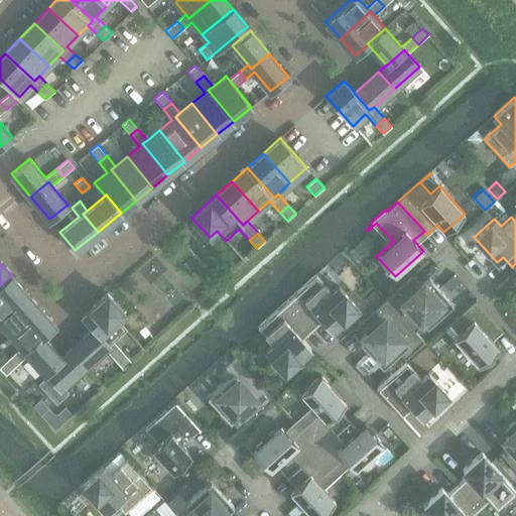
[(0,313),(25,291),(11,275),(0,285),(0,313)]
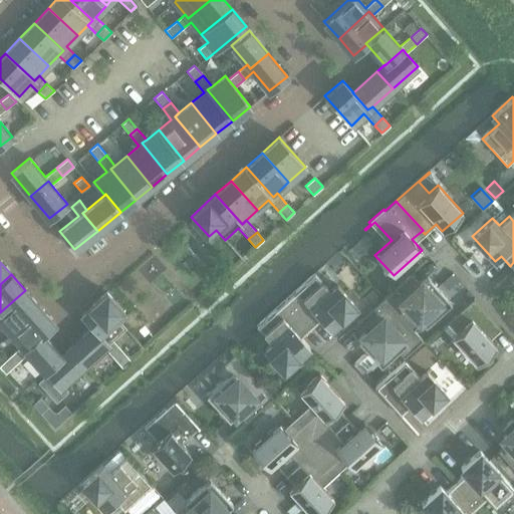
[(330,291),(314,274),(285,300),(311,328),(321,319),(329,329),(355,305),(337,284),(330,291)]
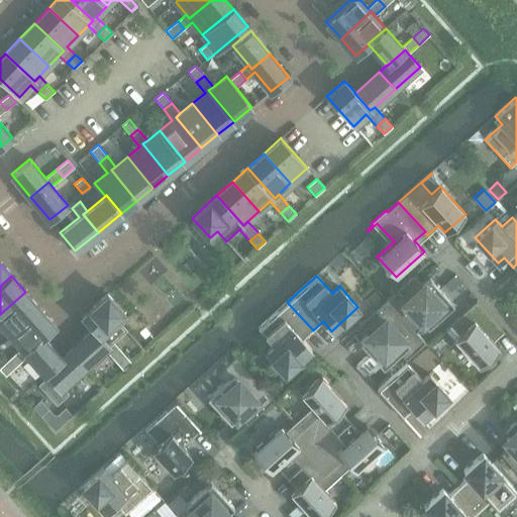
[(422,286),(413,276),(386,300),(415,333),(416,332),(425,324),(427,327),(453,304),(430,279),(422,286)]
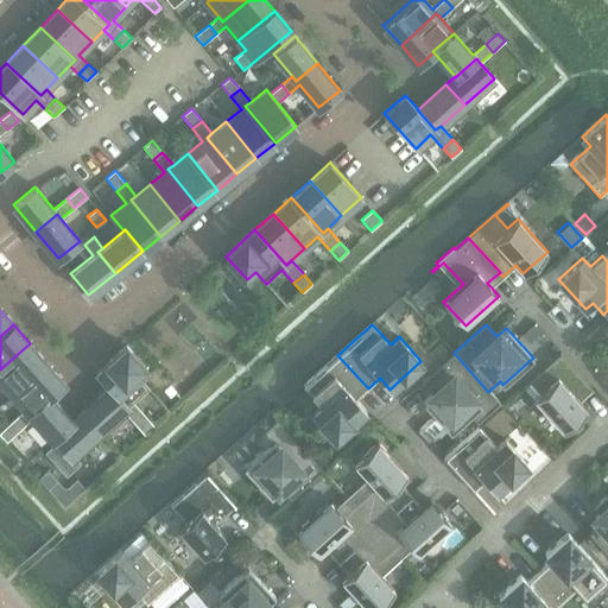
[(534,324),(523,336),(529,342),(540,331),(534,324)]
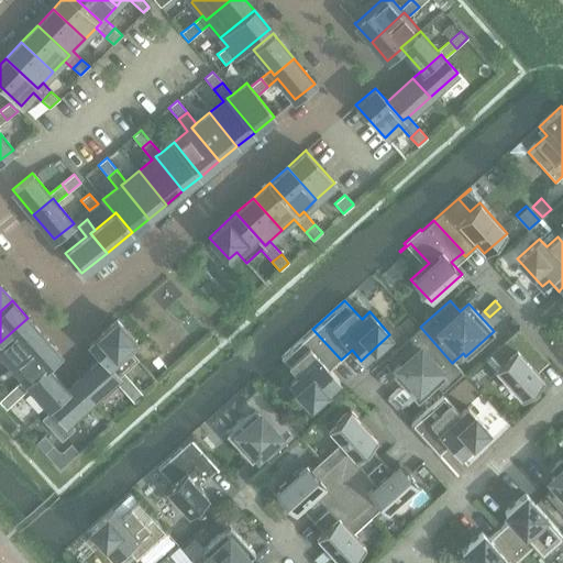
[(0,352),(11,365),(44,335),(28,318),(0,342),(0,352)]
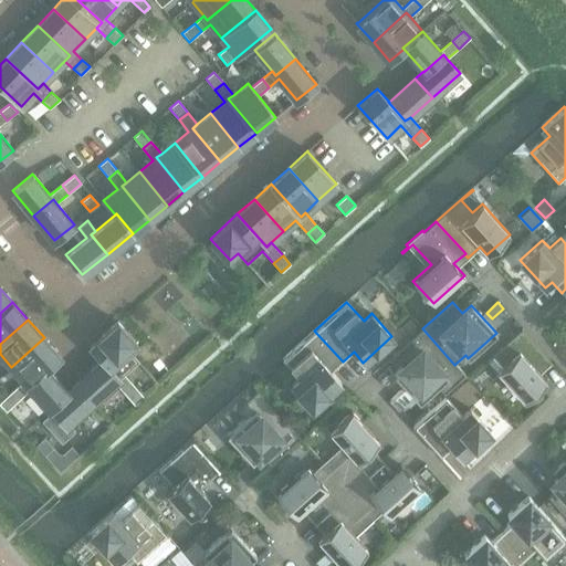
[(119,378),(115,383),(126,396),(136,387),(124,375),(138,362),(129,350),(137,344),(117,322),(90,346),(102,360),(103,359),(119,378)]
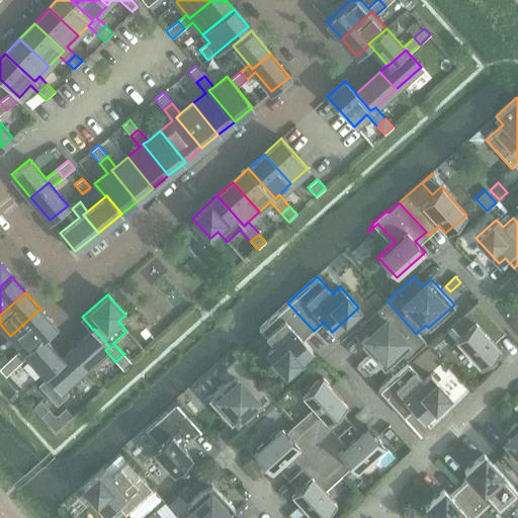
[(427,344),(417,333),(416,334),(386,300),(359,325),(368,335),(360,343),(383,368),(400,354),(407,362),(427,344)]
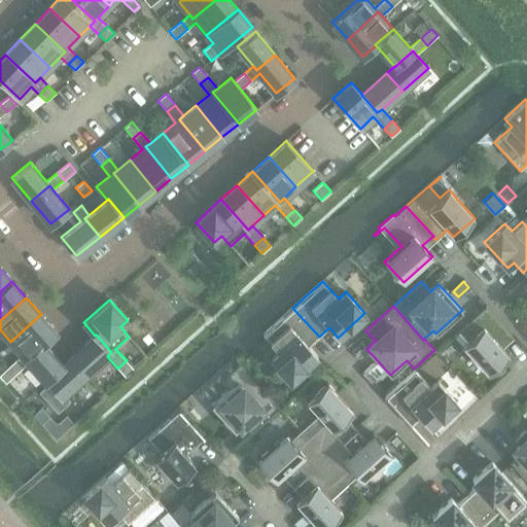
[(513,340),(515,339),(485,307),(453,336),(488,375),(510,355),(499,345),(508,336),(513,340)]
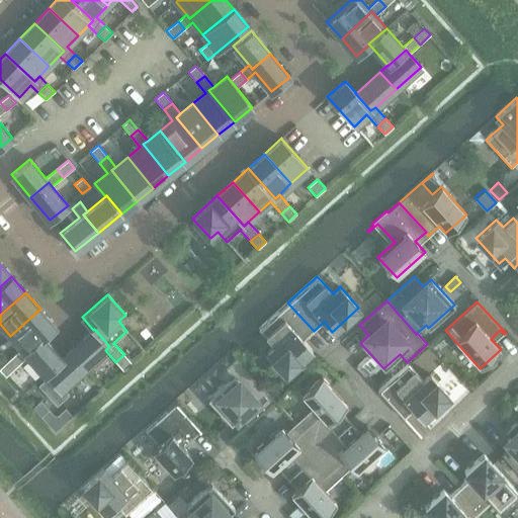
[(312,350),(304,340),(314,331),(287,303),(258,329),(274,346),(266,353),(285,373),(312,350)]
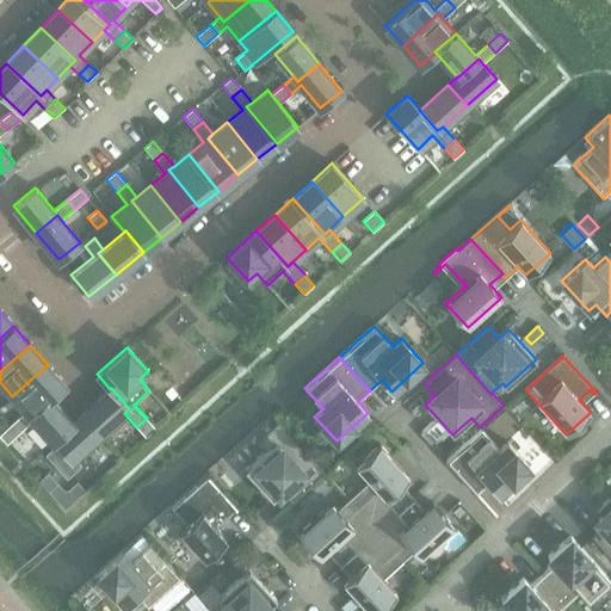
[(50,397),(66,384),(48,364),(12,396),(25,411),(12,423),(20,432),(34,420),(30,415),(50,397)]
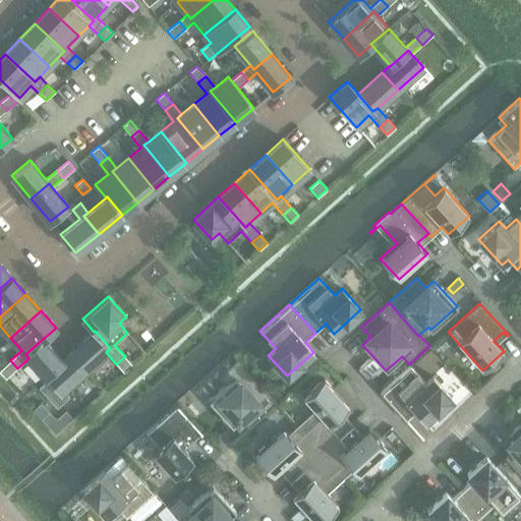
[(95,331),(94,332),(70,352),(85,370),(106,352),(110,348),(95,331)]
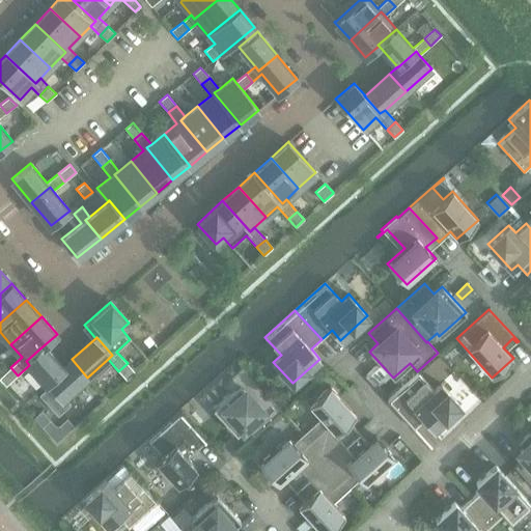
[(63,367),(44,345),(26,361),(29,365),(46,384),(63,367)]
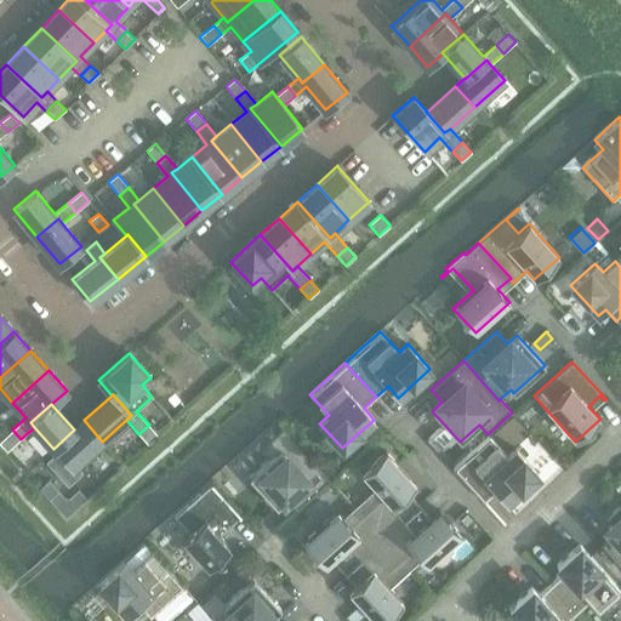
[(102,442),(84,420),(74,429),(53,449),(57,453),(46,462),(68,486),(83,473),(75,465),(102,442)]
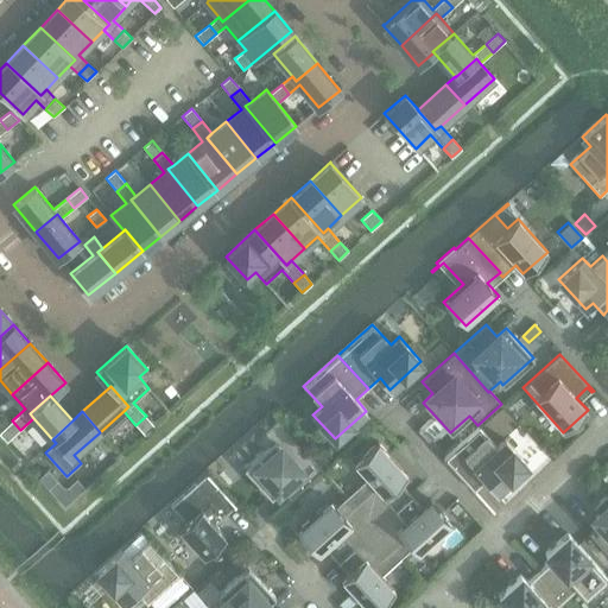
[(144,434),(154,425),(146,416),(135,425),(144,434)]
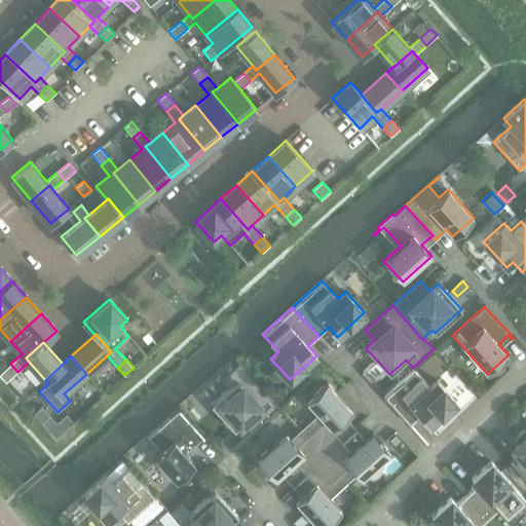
[(252,433),(279,407),(239,363),(220,380),(227,388),(211,404),(234,429),(242,422),(252,433)]
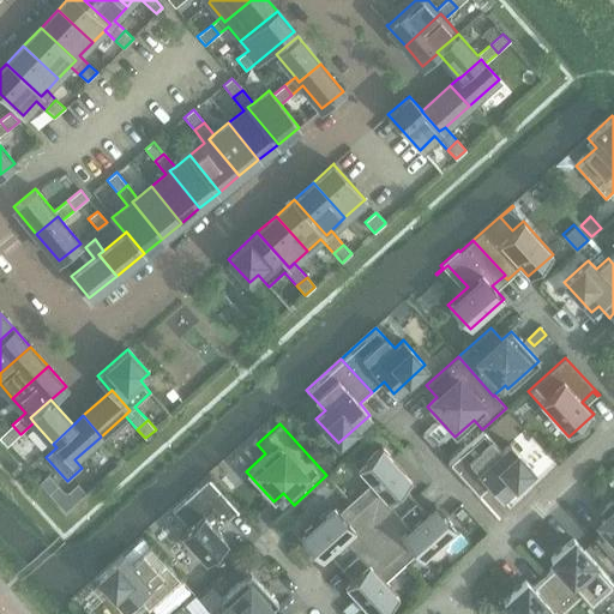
[(12,425),(0,435),(0,438),(6,446),(20,434),(12,425)]
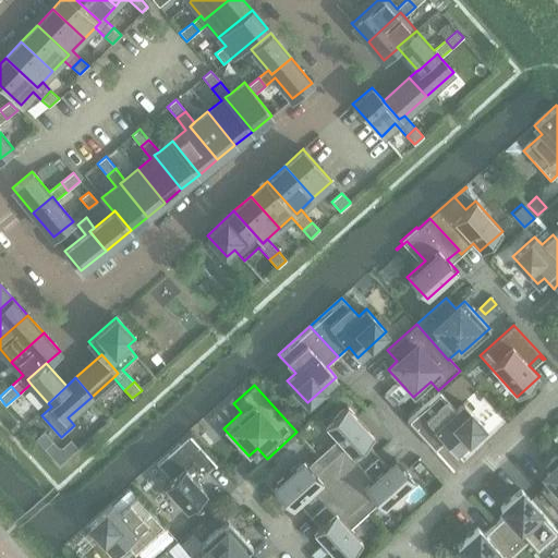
[(435,451),(446,441),(456,451),(484,426),(463,403),(456,410),(439,391),(407,421),(435,451)]
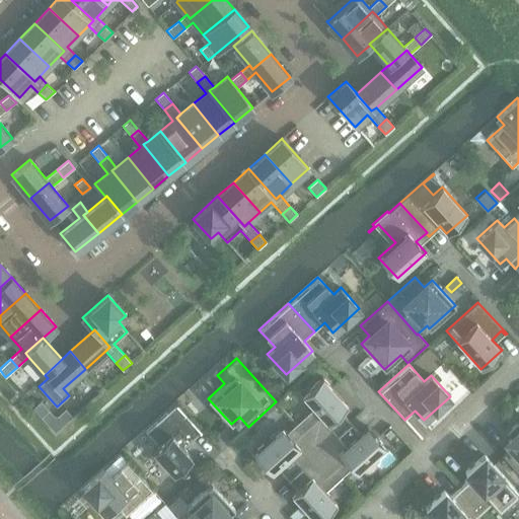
[(300,427),(297,424),(296,425),(319,450),(350,423),(349,422),(346,425),(338,415),(348,405),(322,377),(302,396),(316,413),(300,427)]
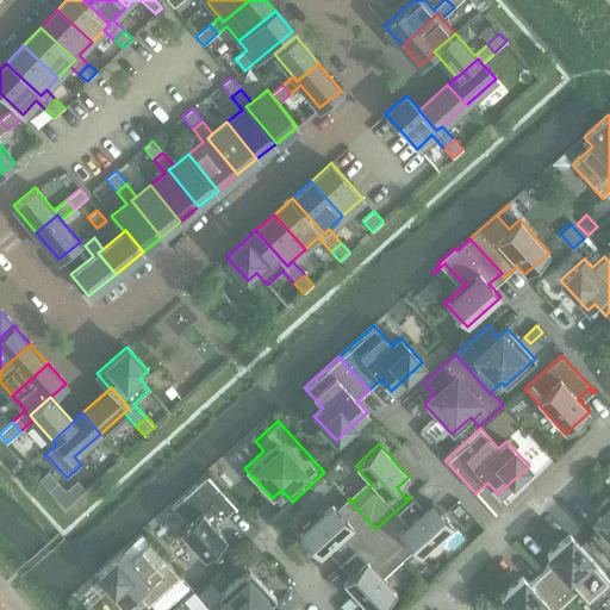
[(100,465),(94,471),(100,477),(106,471),(100,465)]
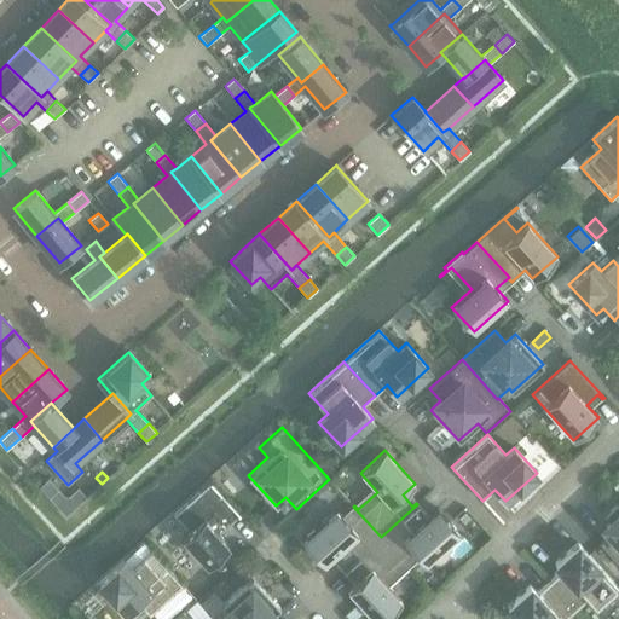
[(48,478),(39,486),(50,497),(58,490),(48,478)]
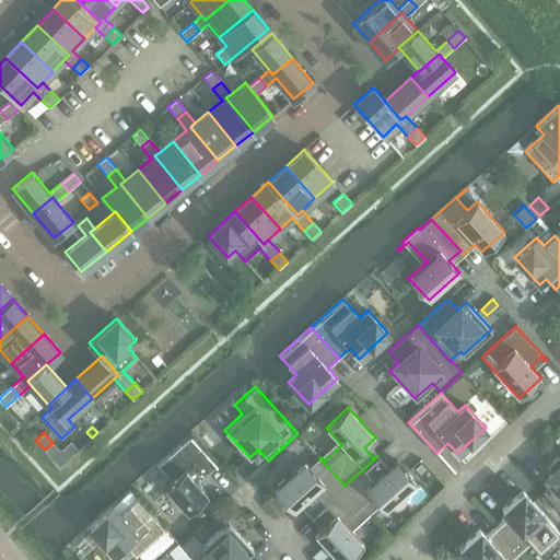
[(218,465),(190,435),(158,466),(171,481),(165,487),(187,511),(207,493),(198,482),(218,465)]
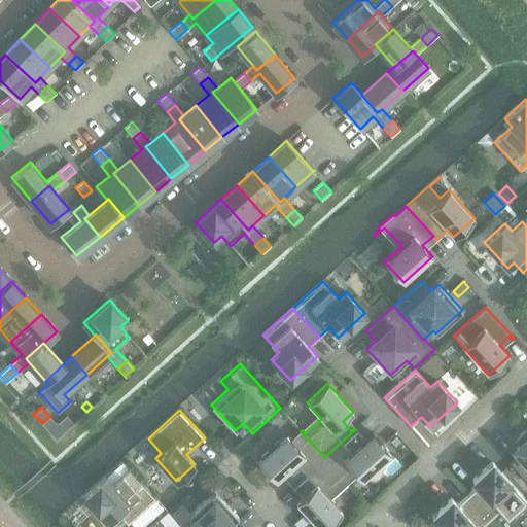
[(49,417),(42,423),(56,438),(73,423),(67,415),(59,422),(55,422),(49,417)]
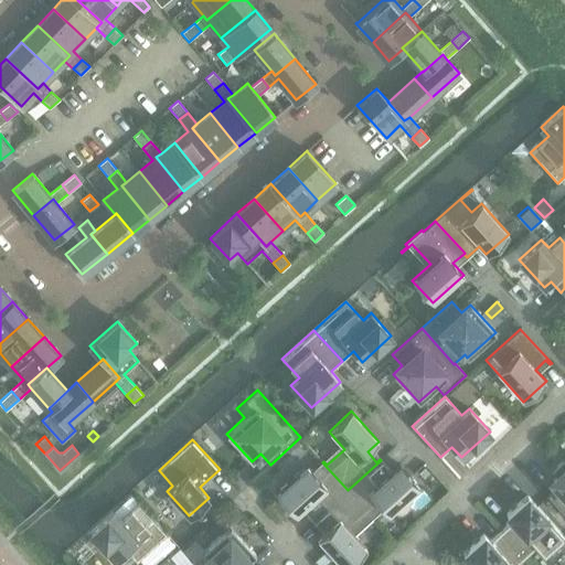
[(564,458),(556,467),(562,472),(553,480),(558,487),(547,497),(564,515),(564,458)]
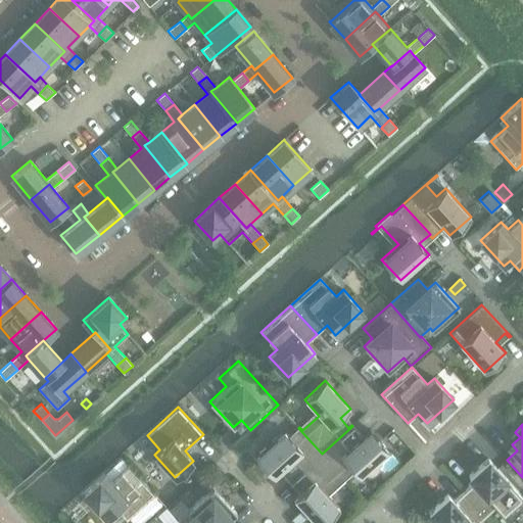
[(349,429),(353,426),(352,426),(322,454),(345,479),(342,475),(351,467),(360,476),(388,450),(370,430),(359,439),(349,429)]
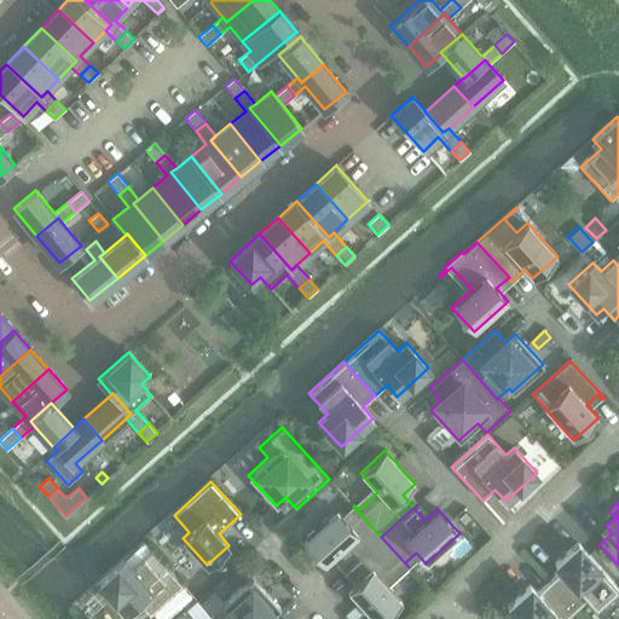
[(343,570),(345,570),(381,537),(353,507),(357,512),(346,521),(336,510),(302,541),(324,565),(337,554),(347,566),(343,570)]
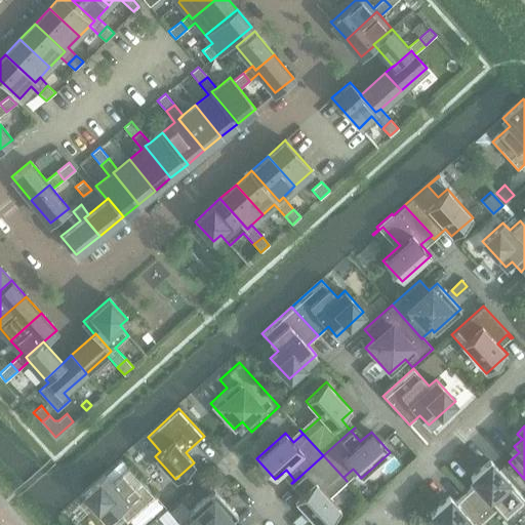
[(395,435),(390,439),(393,443),(398,439),(395,435)]
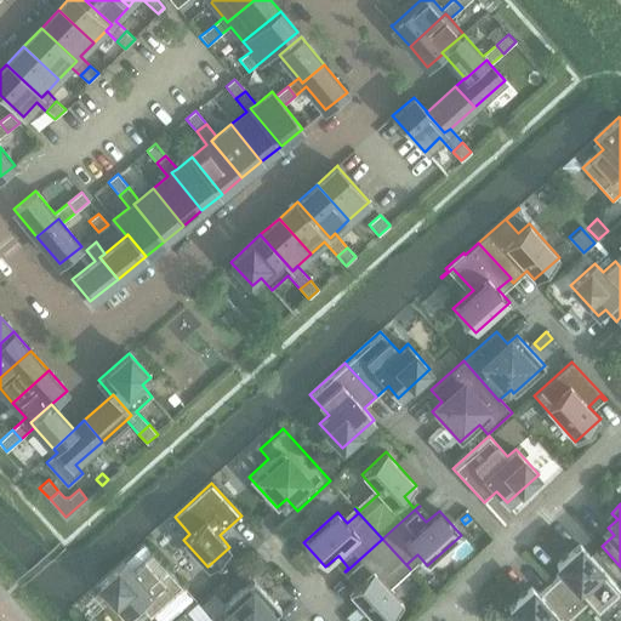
[(405,565),(409,570),(410,569),(382,539),(346,571),(346,573),(351,569),(360,581),(348,592),(374,620),(383,620),(403,603),(386,584),(405,565)]
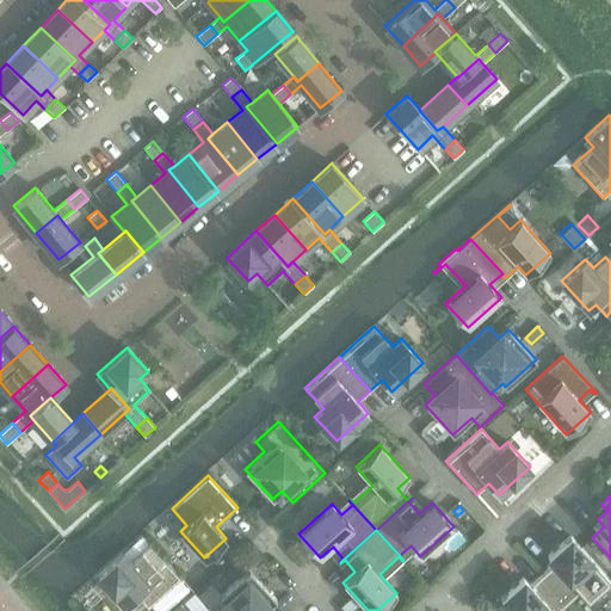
[(547,556),(554,562),(541,573),(568,603),(580,592),(587,600),(610,580),(569,536),(547,556)]
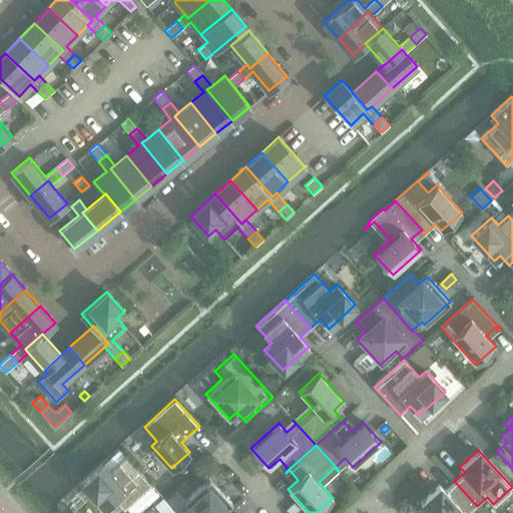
[(109,471),(102,464),(81,483),(105,509),(115,500),(124,510),(152,485),(126,456),(109,471)]
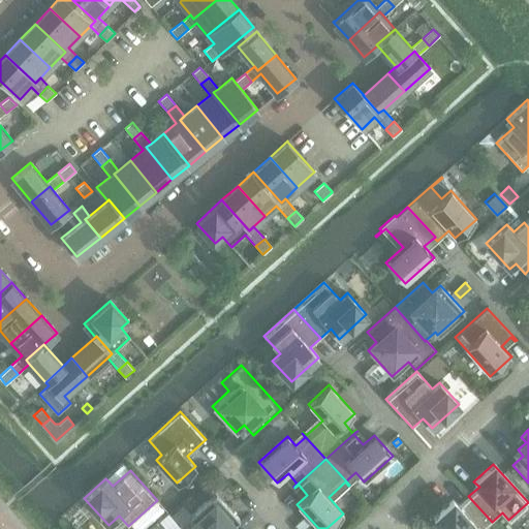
[(180,524),(180,525),(183,528),(232,528),(230,526),(239,519),(215,493),(189,517),(191,519),(183,527),(180,524)]
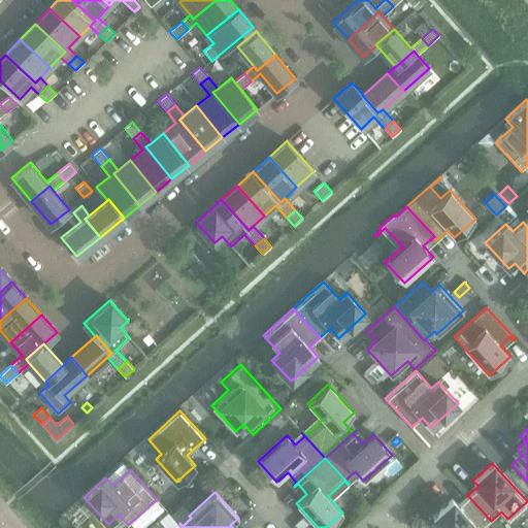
[(482,527),(491,521),(467,495),(457,505),(452,499),(432,517),(442,527),(482,527)]
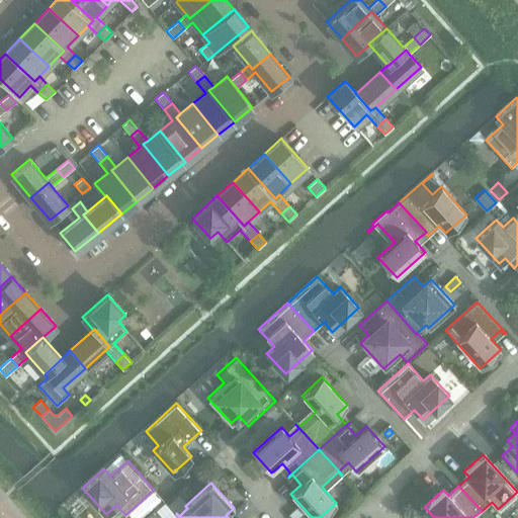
[(297,507),(287,516),(289,517),(296,517),(303,513),(297,507)]
